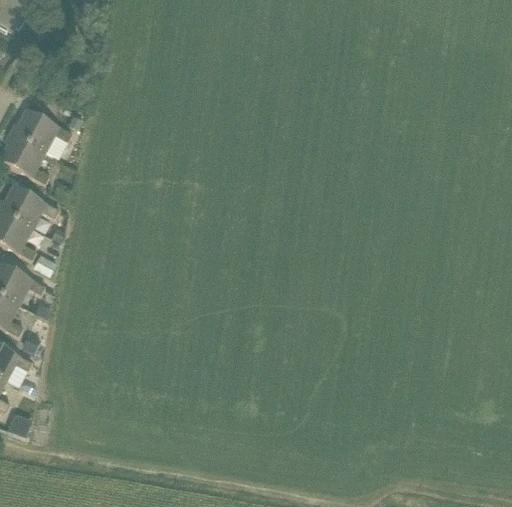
[(0,0),(0,26),(8,31),(10,29),(16,32),(18,28),(20,29),(27,18),(24,16),(32,0),(0,0)]
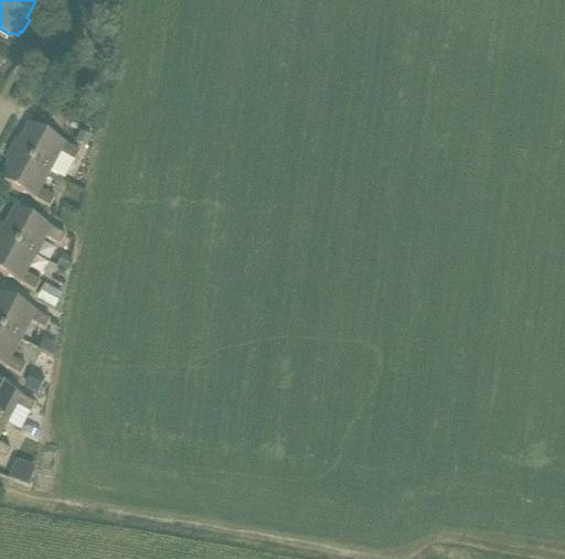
[(29,120),(14,149),(50,168),(60,150),(74,158),(80,148),(29,120)]
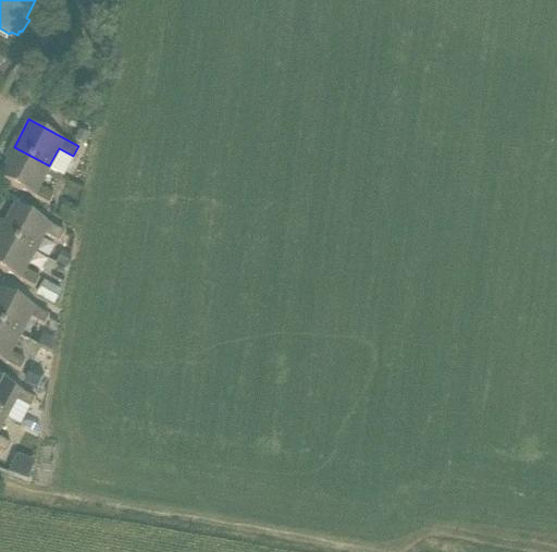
[(79,126),(74,136),(84,142),(89,132),(79,126)]
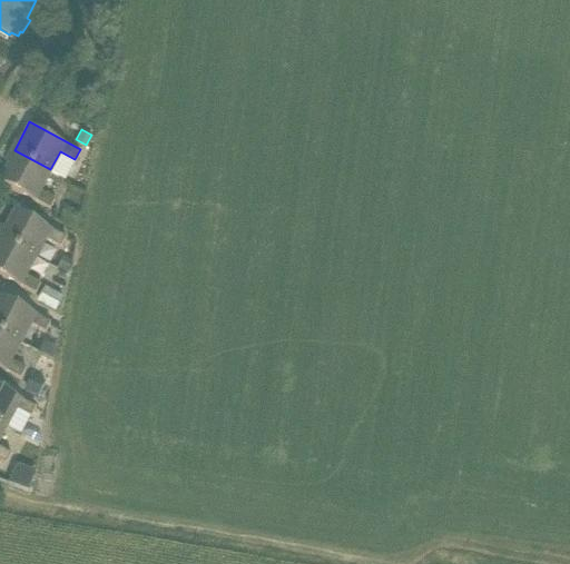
[(41,187),(50,169),(15,150),(0,176),(0,178),(50,206),(56,195),(41,187)]
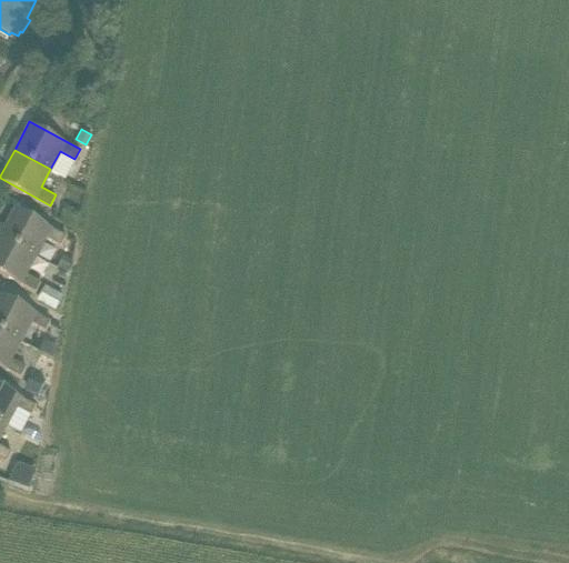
[(15,207),(0,232),(0,233),(37,253),(45,237),(60,244),(66,233),(15,207)]
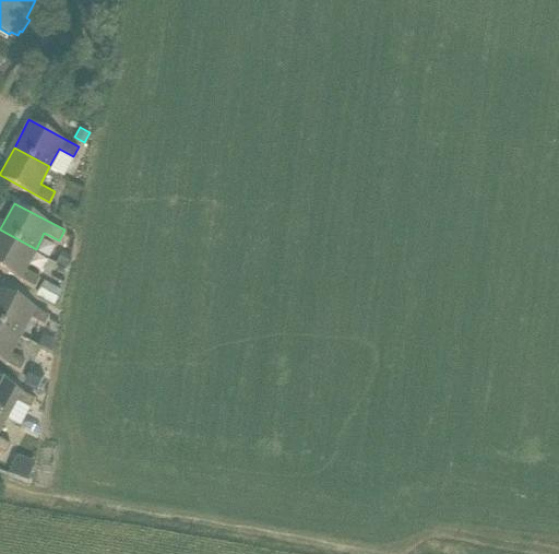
[(26,268),(36,249),(0,230),(0,266),(34,285),(39,274),(26,268)]
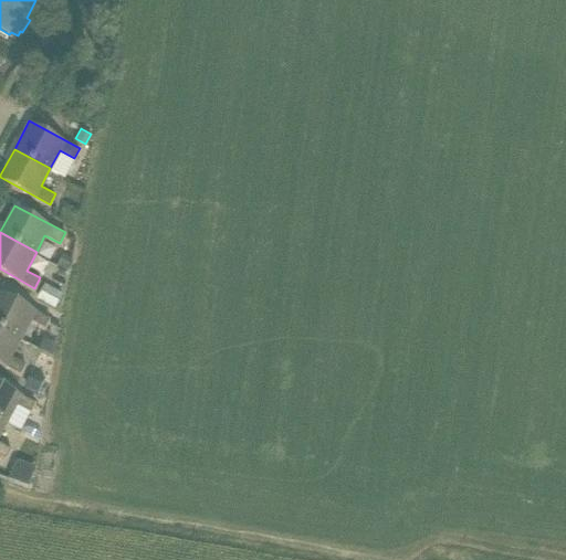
[(54,306),(62,291),(44,281),(37,296),(54,306)]
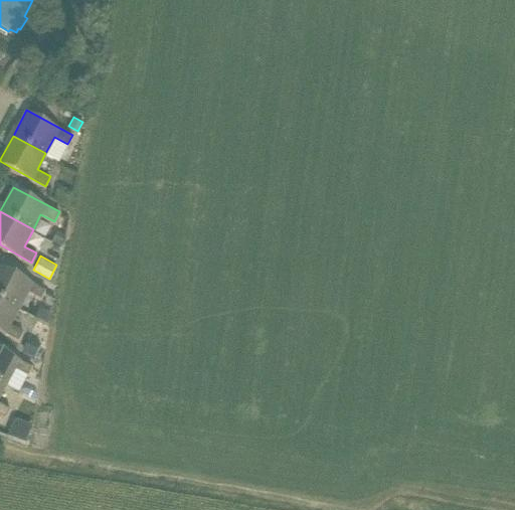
[(0,263),(0,296),(19,307),(28,290),(41,297),(46,287),(0,263)]
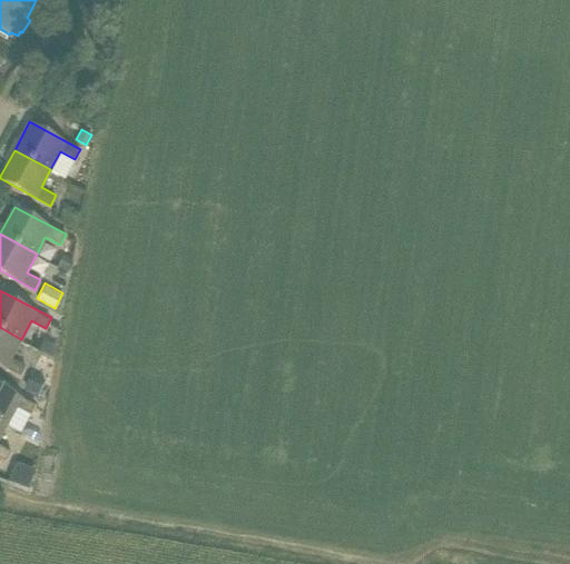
[(21,339),(0,327),(0,363),(21,375),(27,365),(12,357),(21,339)]
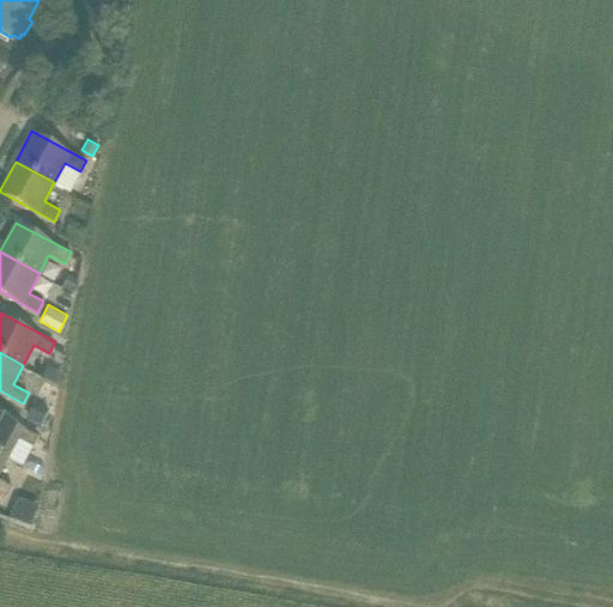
[(56,382),(62,371),(47,363),(41,375),(56,382)]
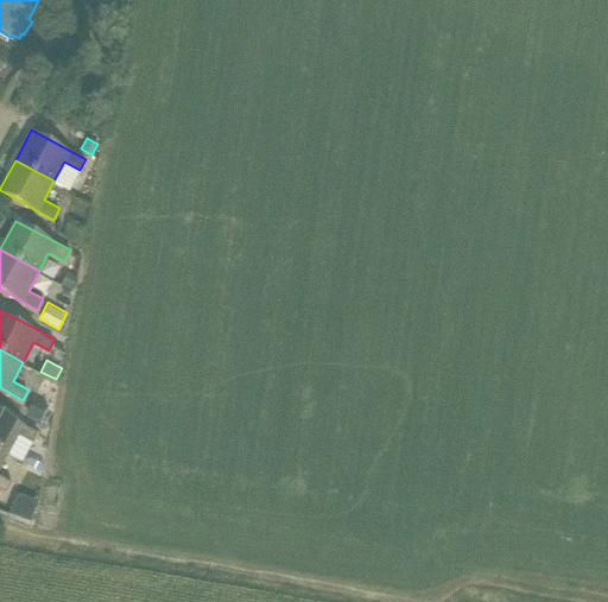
[(0,410),(0,449),(7,454),(18,432),(33,441),(38,430),(0,410)]
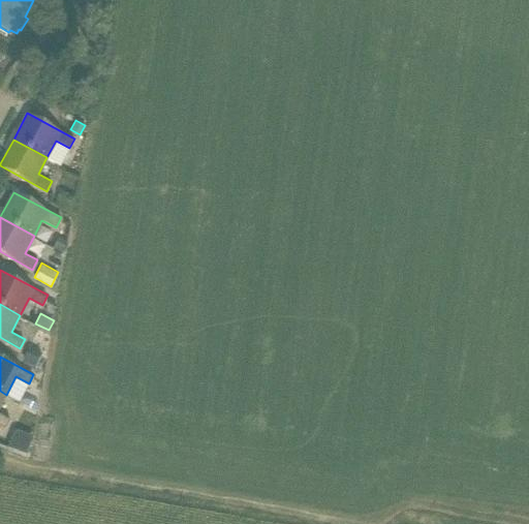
[(26,390),(20,402),(32,409),(38,396),(26,390)]
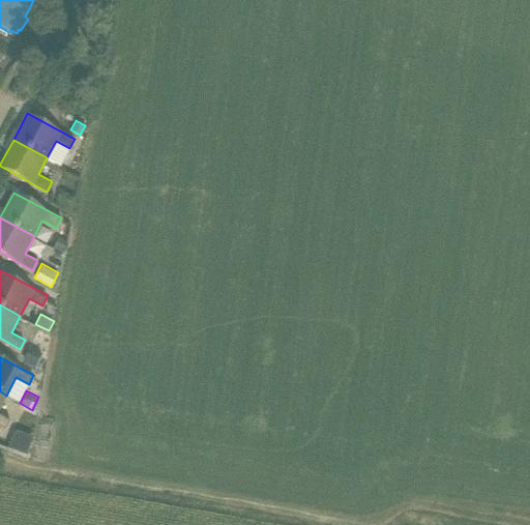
[(0,407),(6,396),(0,391),(0,424),(5,427),(10,418),(0,412),(0,407)]
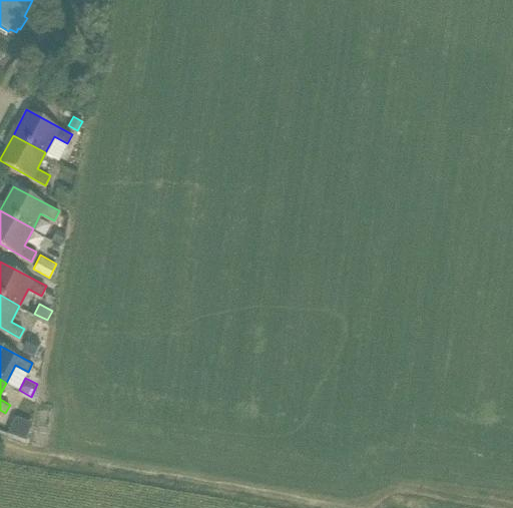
[(13,417),(7,432),(25,439),(32,422),(17,415),(13,417)]
